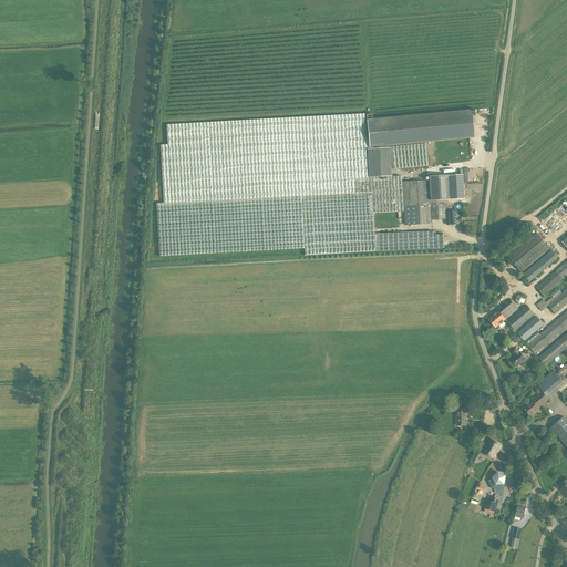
[(370,147),(373,147),(474,137),(472,110),(367,120),(370,147)]
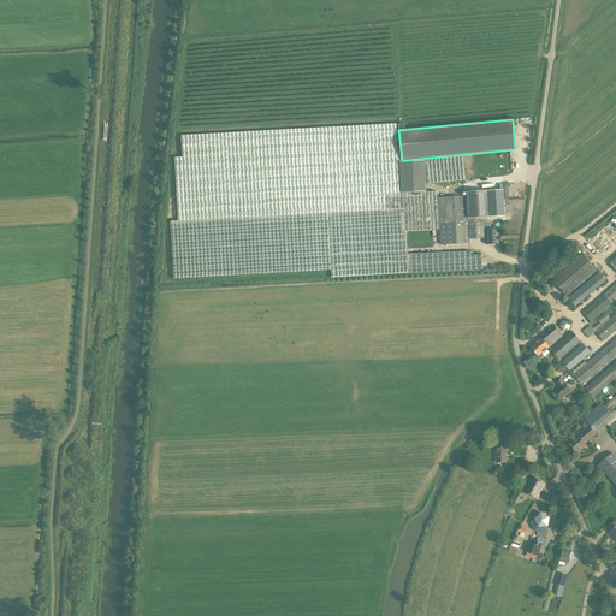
[(407,193),(401,193),(397,123),(181,134),(182,155),(173,157),(177,219),(169,220),(172,278),(331,270),(331,276),(483,270),(481,256),(483,256),(483,253),(481,253),(409,256),(407,193)]
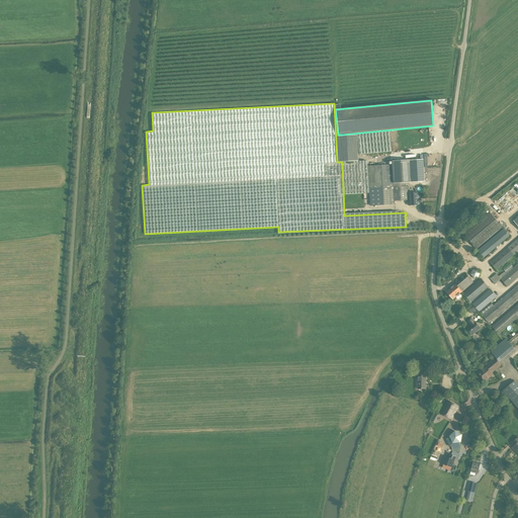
[(93,105),(86,104),(85,118),(92,119),(93,105)]
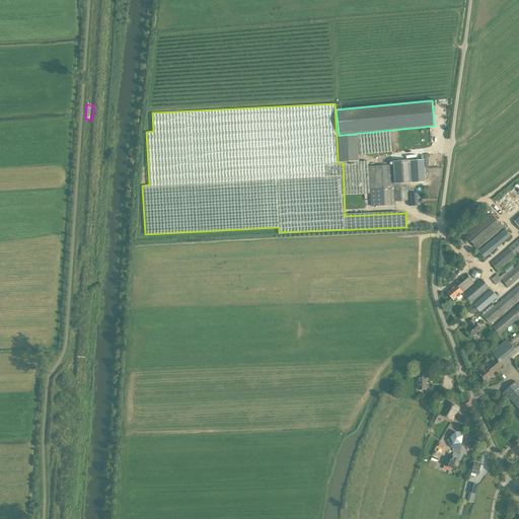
[(360,155),(392,152),(391,131),(358,134),(360,155)]
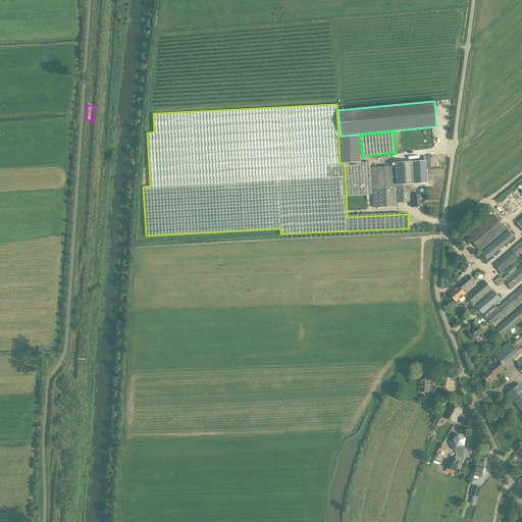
[(359,136),(338,137),(340,163),(360,162),(359,136)]
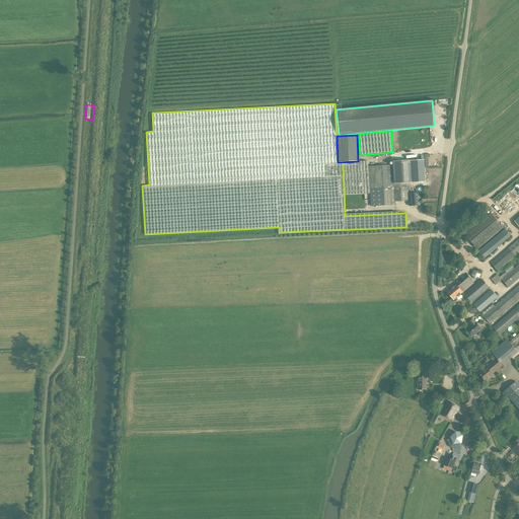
[(409,160),(393,161),(394,183),(408,182),(411,182),(409,160)]
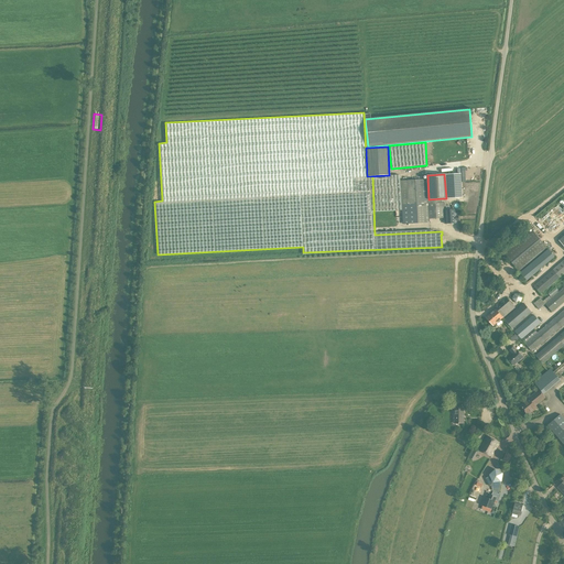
[(461,174),(444,174),(446,198),(462,197),(461,174)]
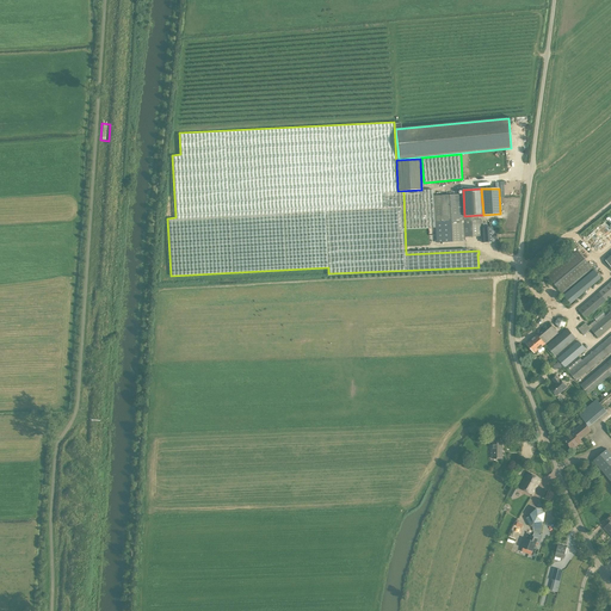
[(462,195),(450,195),(434,196),(437,242),(464,241),(464,236),(475,236),(481,236),(481,227),(480,215),(464,216),(463,216),(462,195)]
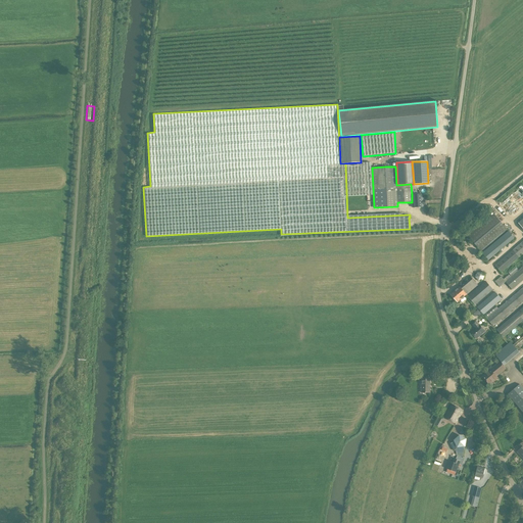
[(421,194),(412,195),(413,207),(424,206),(424,204),(425,204),(425,203),(426,202),(425,201),(424,200),(423,200),(423,198),(421,198),(421,194)]
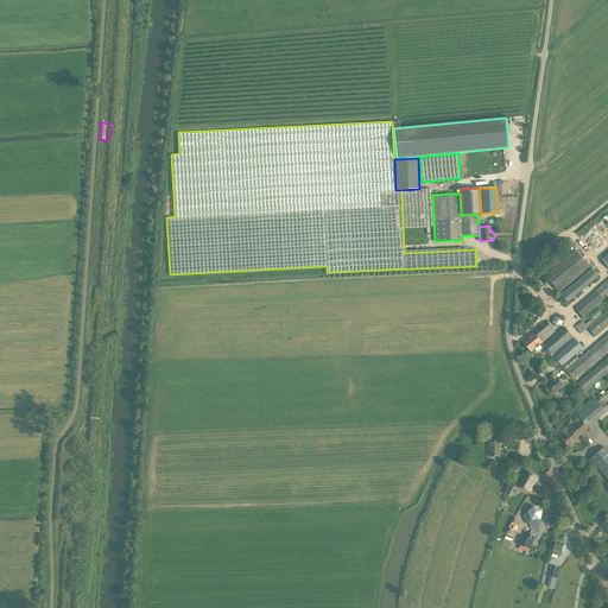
[(559,292),(590,267),(576,249),(545,274),(559,292)]
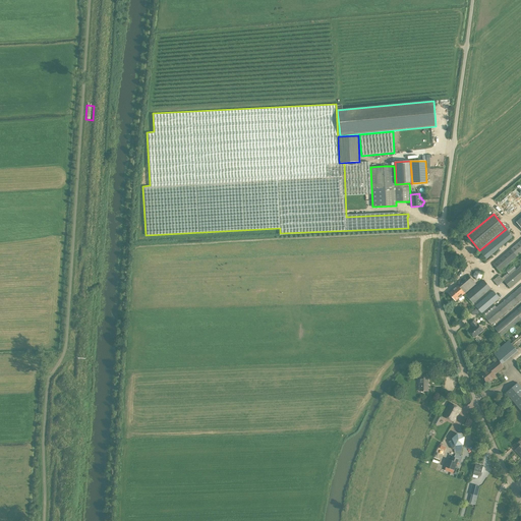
[(481,252),(487,259),(513,237),(507,230),(481,252)]
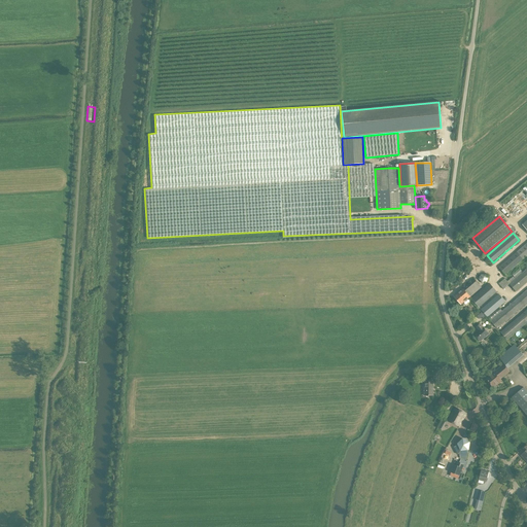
[(90,237),(81,236),(79,247),(88,249),(90,237)]
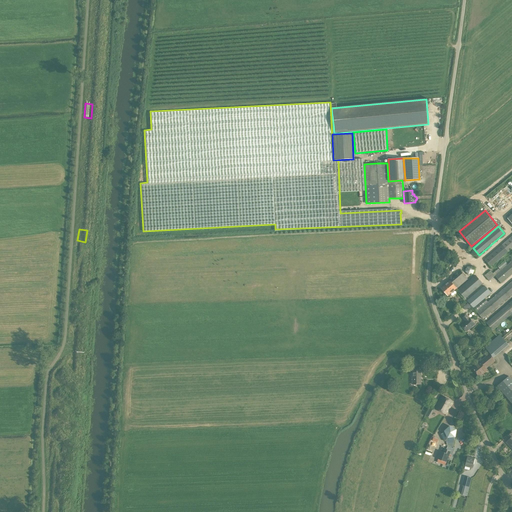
[(491,267),(511,248),(511,236),(485,260),(491,267)]
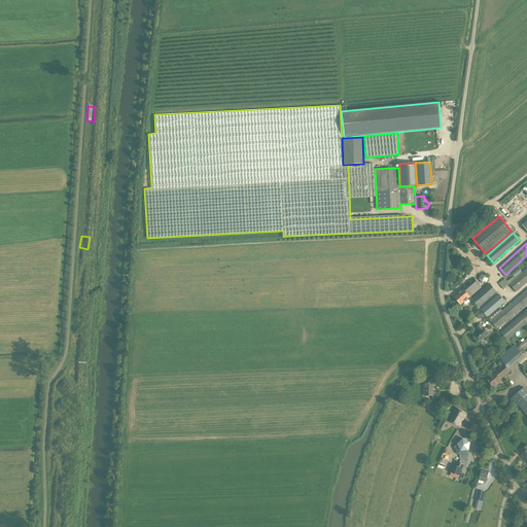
[(526,269),(510,284),(516,291),(526,282),(526,269)]
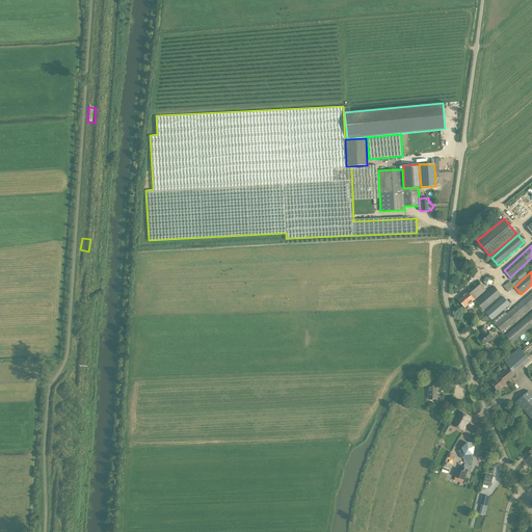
[(483,282),(486,286),(491,285),(494,281),(490,276),(485,277),(483,282)]
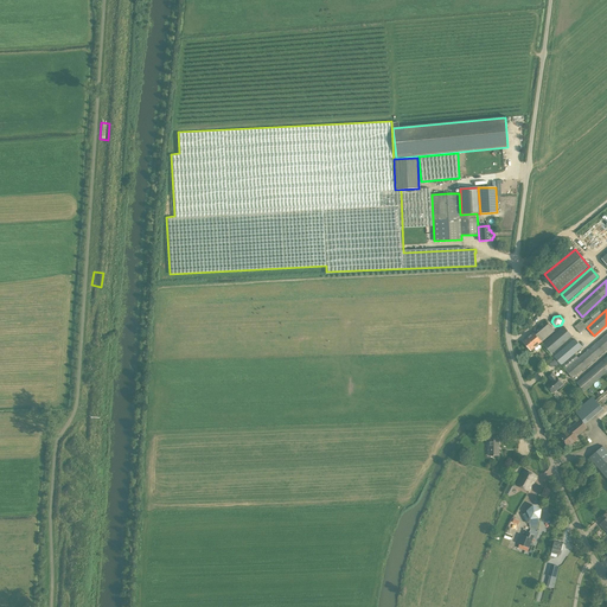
[(542,343),(554,332),(555,331),(547,321),(534,332),(534,333),(524,342),(531,351),(542,342),(542,343)]
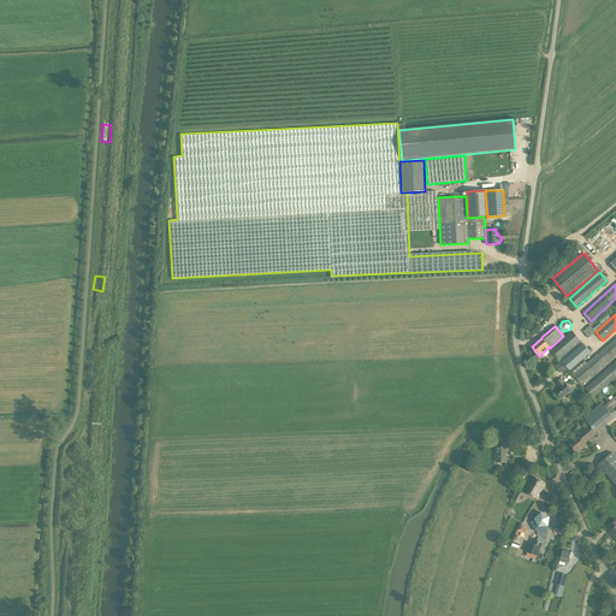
[(551,349),(561,359),(581,342),(573,331),(551,349)]
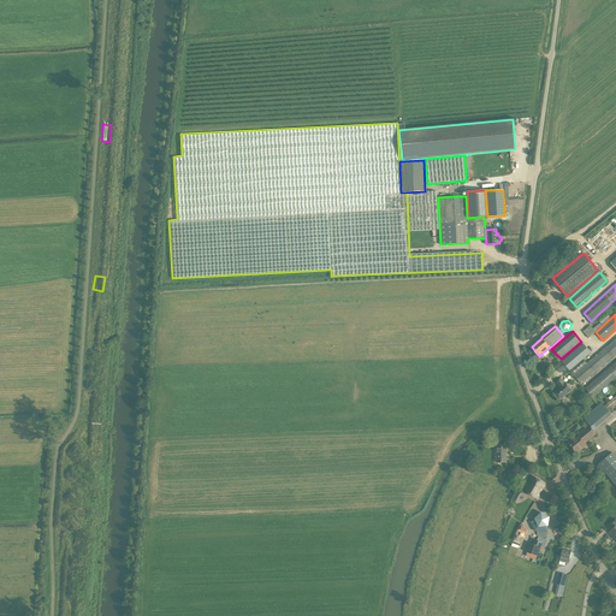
[(584,344),(563,362),(581,384),(615,354),(615,338),(585,366),(581,362),(591,353),(584,344)]
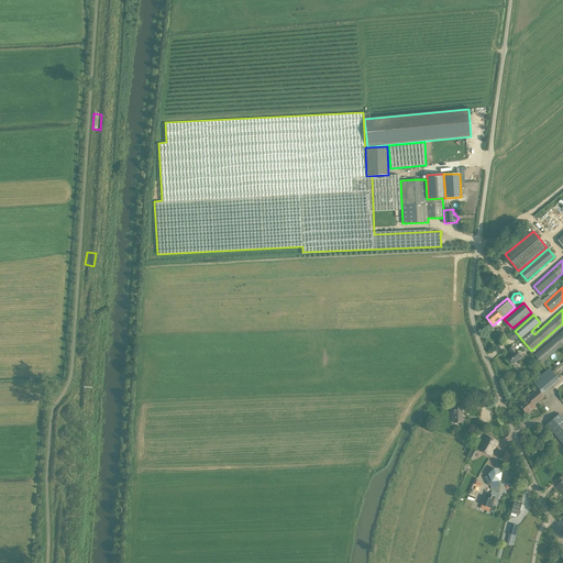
[(542,363),(562,345),(562,331),(536,355),(542,363)]
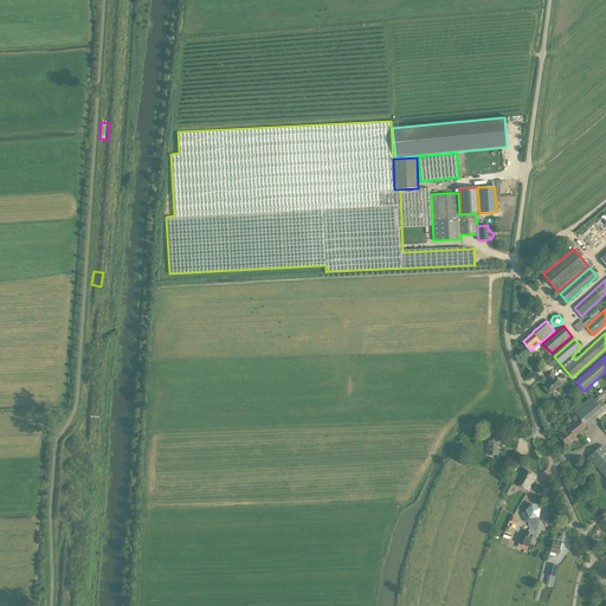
[(553,393),(562,385),(556,378),(555,378),(552,374),(548,376),(552,381),(547,385),(553,393)]
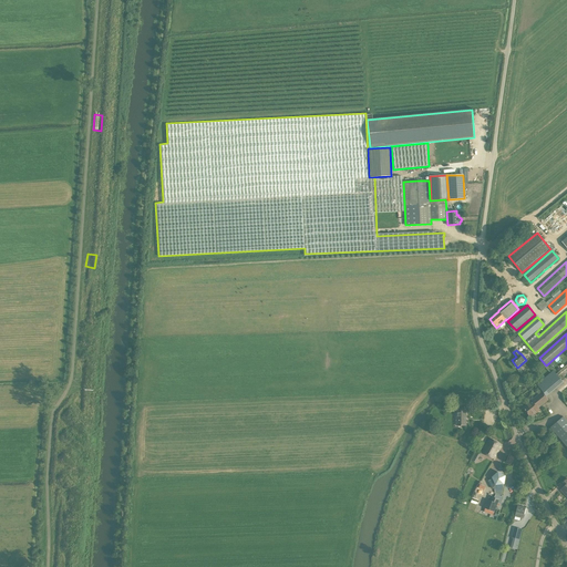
[(566,363),(557,373),(563,379),(566,373),(566,363)]
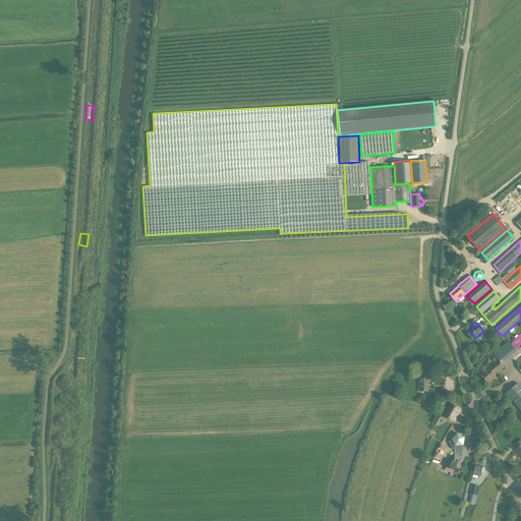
[(517,350),(509,341),(494,353),(502,363),(517,350)]
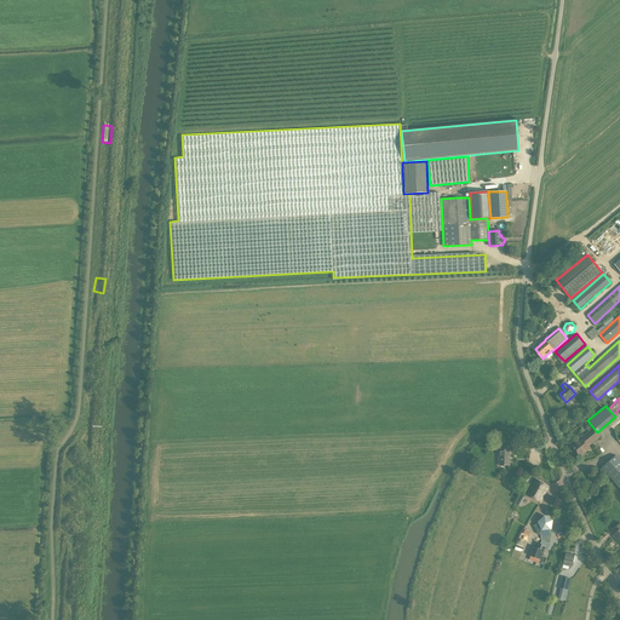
[(573,446),(577,451),(581,455),(586,451),(587,452),(591,448),(589,446),(601,437),(593,429),(583,437),(583,438),(573,446)]
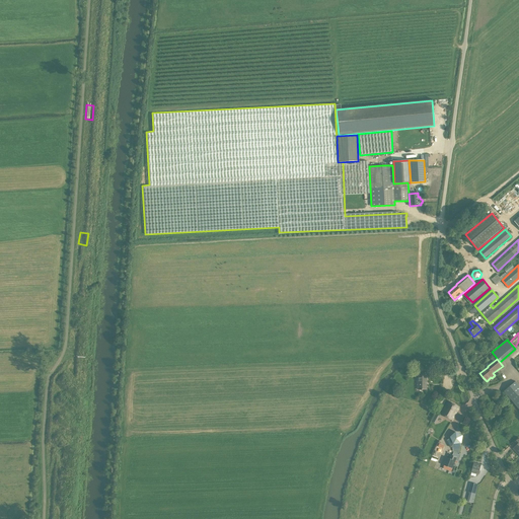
[(417,374),(417,377),(417,378),(418,378),(418,390),(427,389),(427,374),(417,374)]
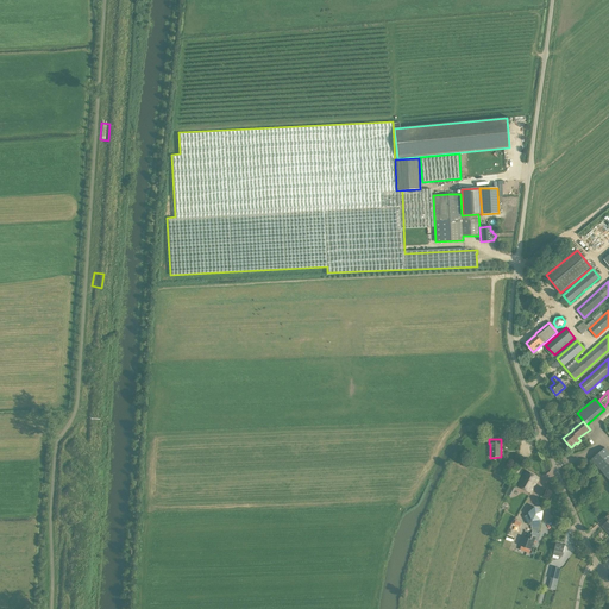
[(608,451),(606,447),(592,458),(608,478),(608,451)]
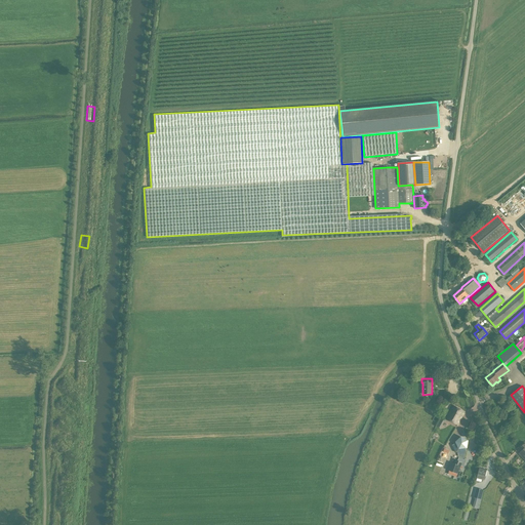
[(457,425),(465,411),(453,405),(446,419),(457,425)]
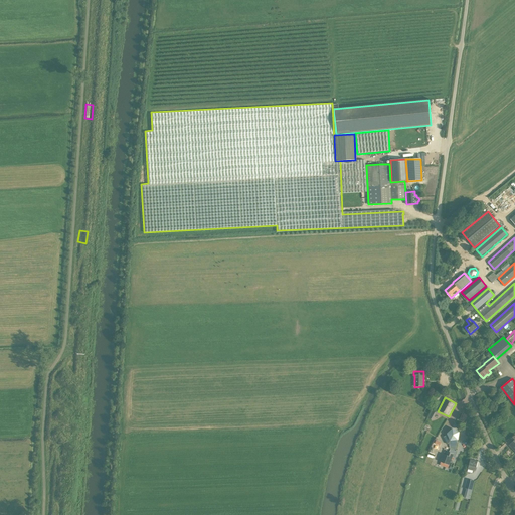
[(460,433),(454,428),(449,434),(449,435),(445,438),(448,444),(458,443),(458,440),(459,440),(460,433)]
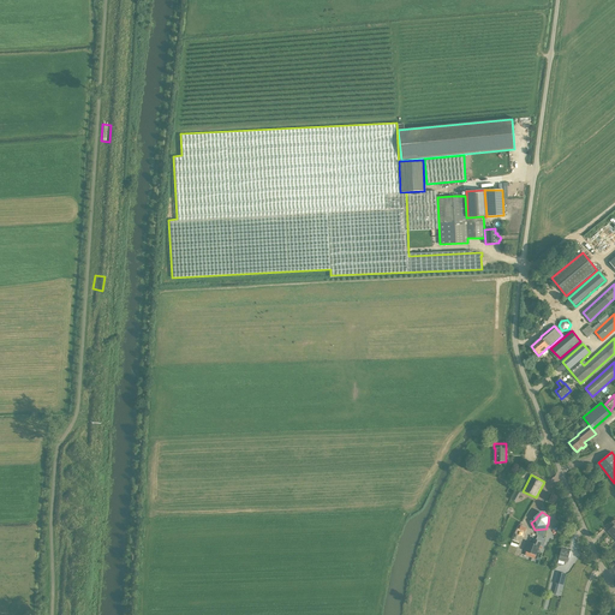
[(545,539),(538,537),(537,541),(533,539),(532,544),(529,543),(526,551),(537,555),(539,545),(543,547),(545,539)]
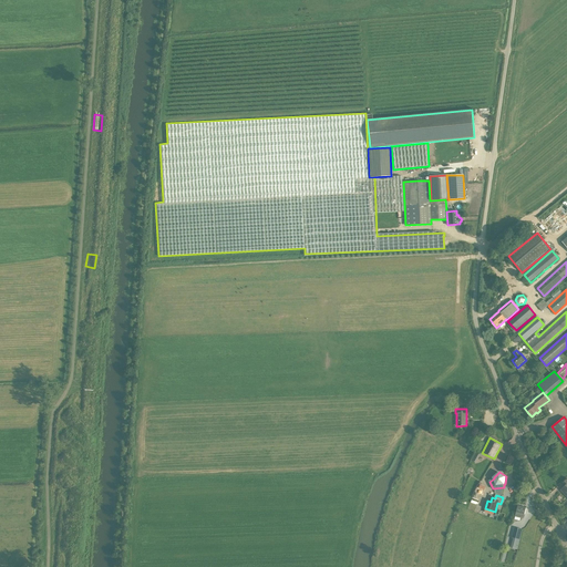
[(518,506),(516,513),(516,515),(519,516),(519,517),(523,518),(524,515),(525,515),(526,508),(518,506)]
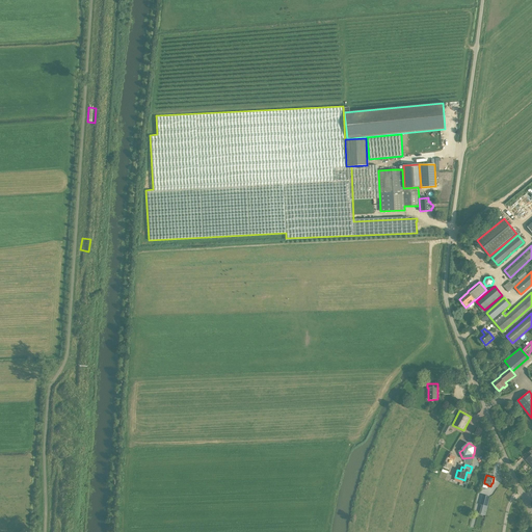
[(486,514),(490,497),(482,495),(480,504),(481,505),(480,509),(481,509),(480,513),(486,514)]
